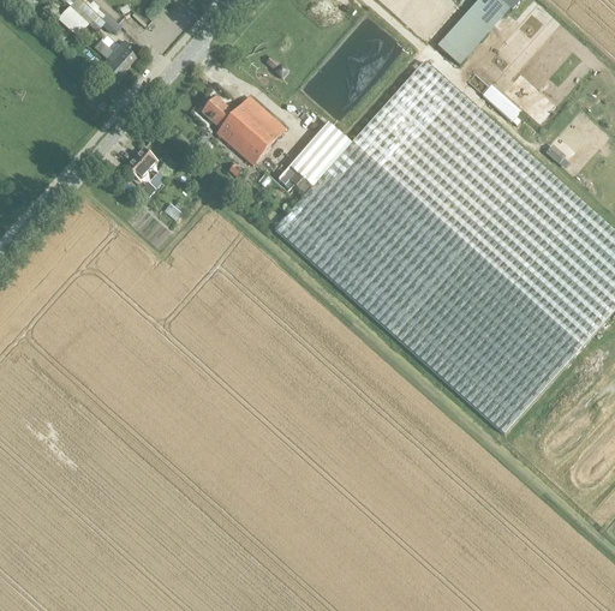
[(72,0),(58,17),(77,35),(89,22),(97,29),(102,23),(111,30),(112,29),(115,33),(123,25),(102,7),(101,9),(99,7),(101,5),(95,0),(72,0)]
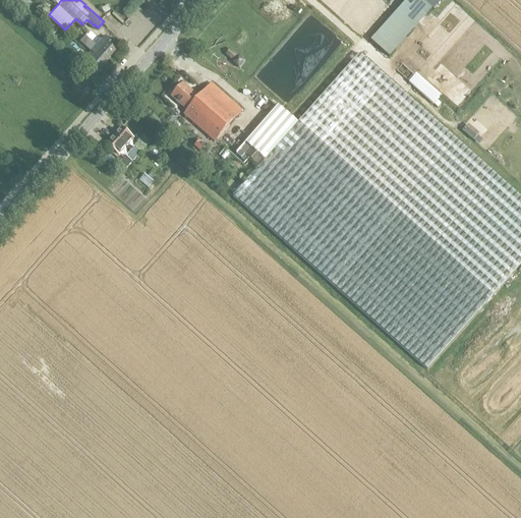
[(432,6),(425,0),(404,0),(371,39),(390,55),(432,6)]
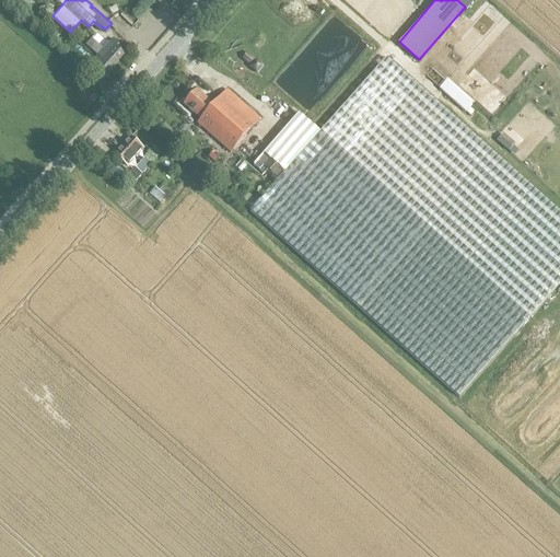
[(57,34),(62,30),(57,24),(51,30),(57,34)]
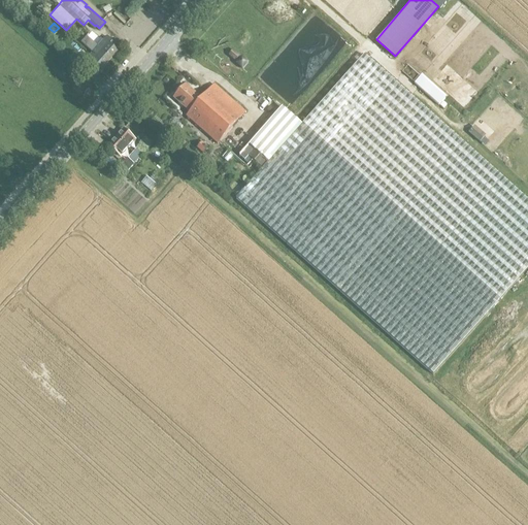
[(92,50),(84,60),(97,71),(118,48),(112,44),(114,41),(106,34),(98,43),(87,33),(80,40),(92,50)]
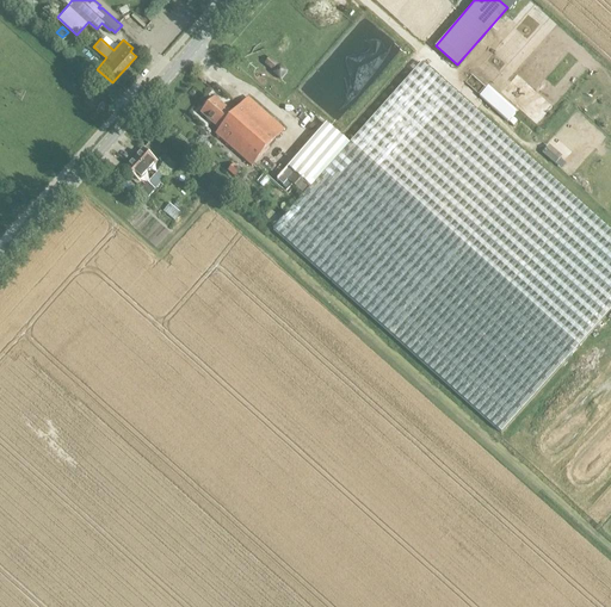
[(272,68),(278,61),(270,54),(264,61),(272,68)]
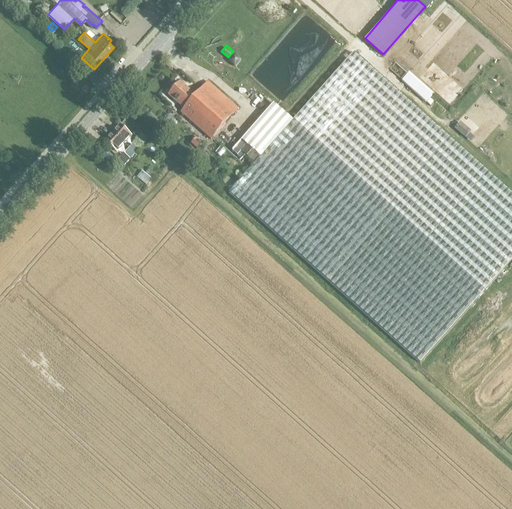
[(511,190),(354,50),(293,117),(485,287),(511,257),(511,190)]
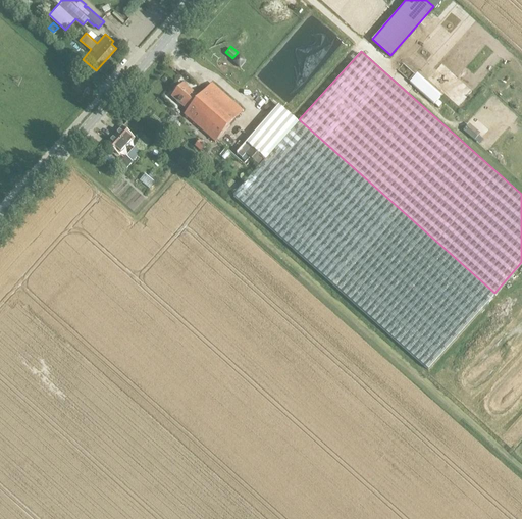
[(241,65),(247,58),(240,52),(233,59),(241,65)]
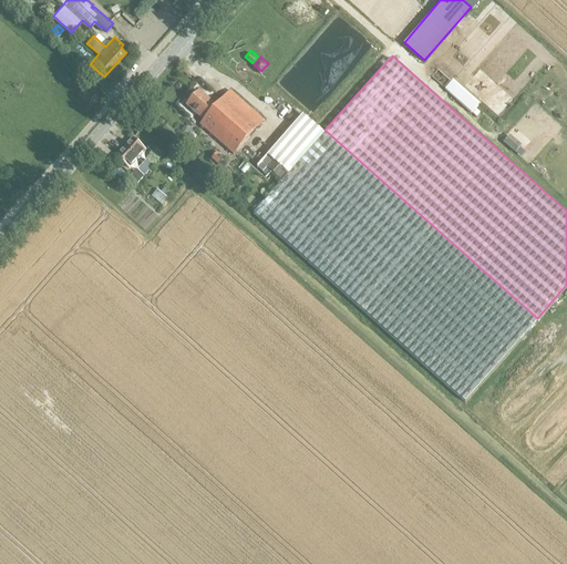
[(472,110),(478,102),(452,79),(445,86),(472,110)]
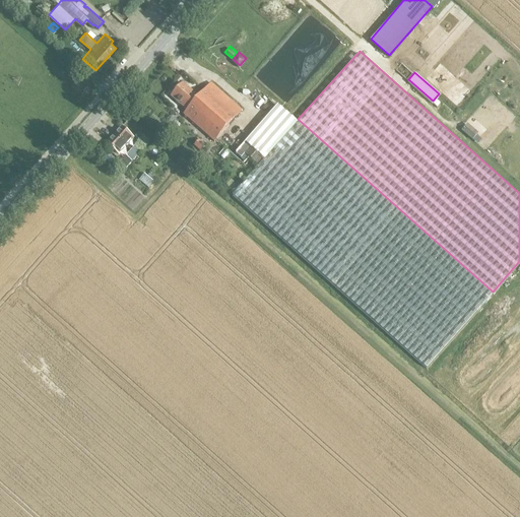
[(215,139),(242,109),(211,80),(199,94),(183,80),(172,93),(187,108),(184,112),(215,139)]
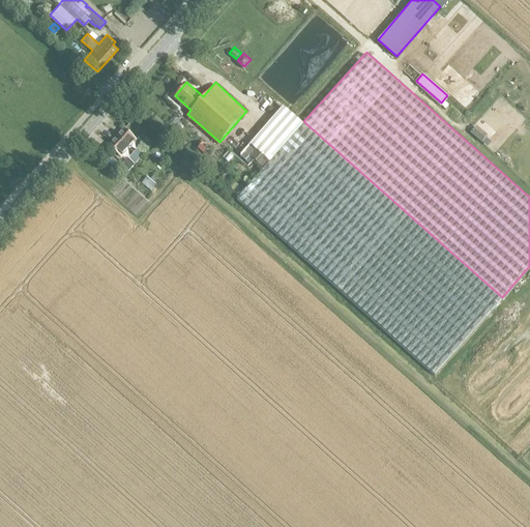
[(248,154),(258,162),(263,167),(264,167),(270,159),(268,158),(292,132),(294,134),(299,127),(299,126),(285,114),(278,120),(248,154)]
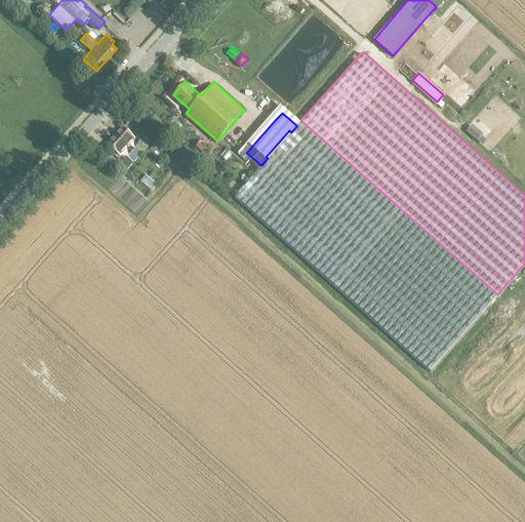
[(300,120),(296,125),(296,126),(291,132),(289,130),(266,157),(268,158),(261,165),(260,165),(234,195),(431,369),(497,295),(300,120)]
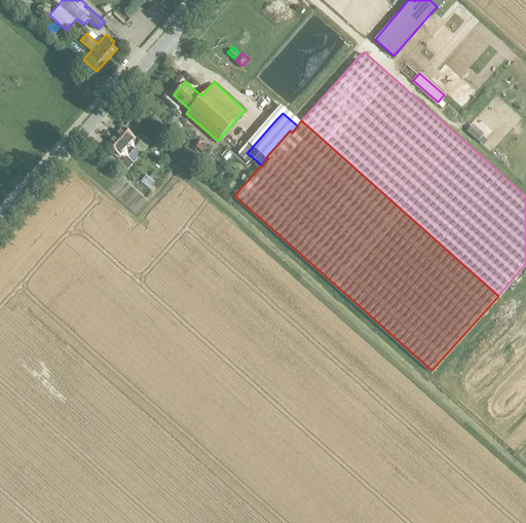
[(467,128),(478,138),(484,132),(474,122),(467,128)]
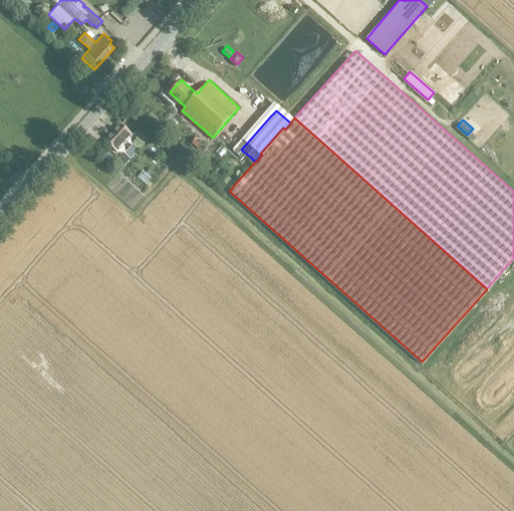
[(121,123),(113,132),(124,142),(133,134),(121,123)]
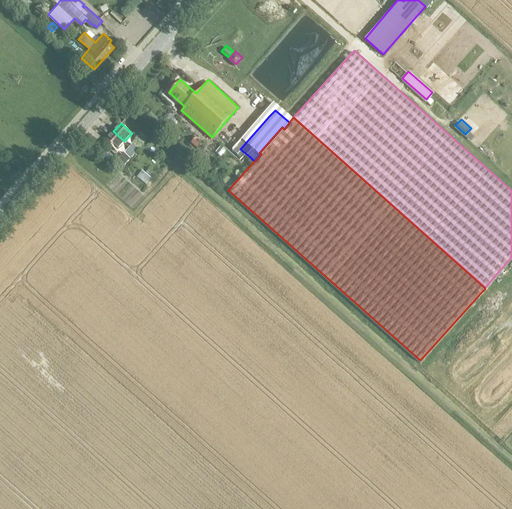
[(148,136),(137,126),(132,131),(144,142),(148,136)]
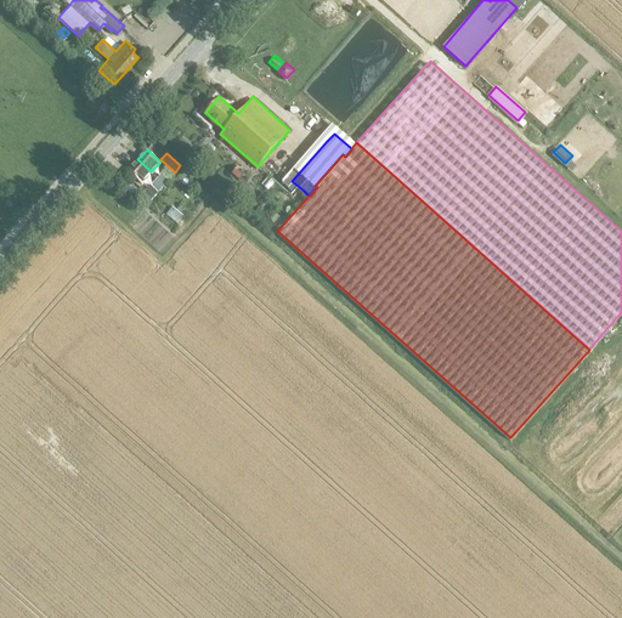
[(572,169),(576,163),(571,158),(566,164),(572,169)]
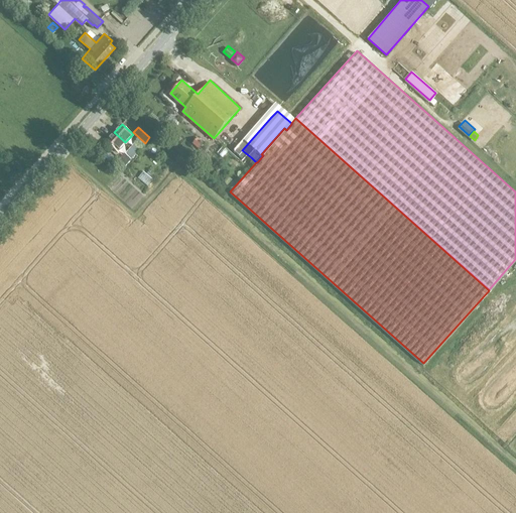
[(125,142),(114,132),(107,140),(118,150),(125,142)]
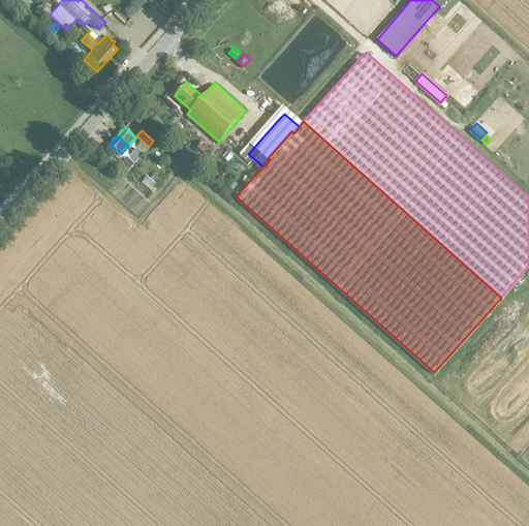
[(204,153),(210,146),(203,140),(196,146),(204,153)]
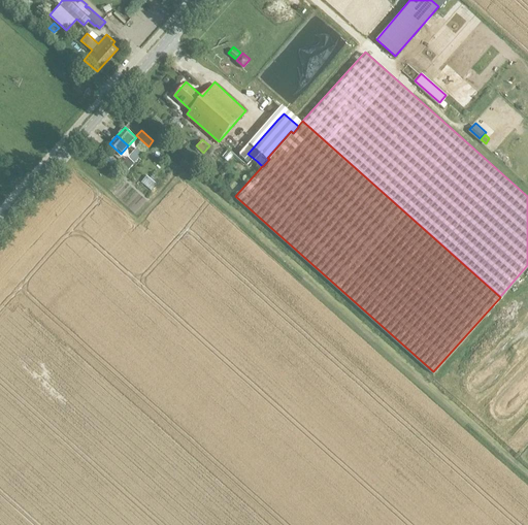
[(134,161),(144,150),(138,143),(128,155),(134,161)]
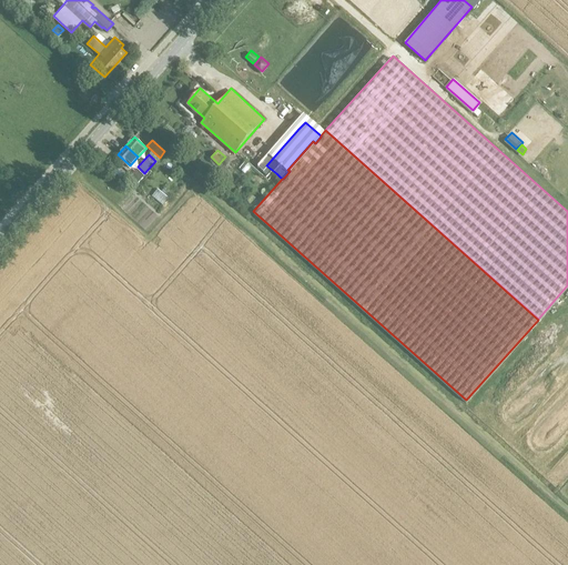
[(245,171),(251,164),(245,159),(239,167),(245,171)]
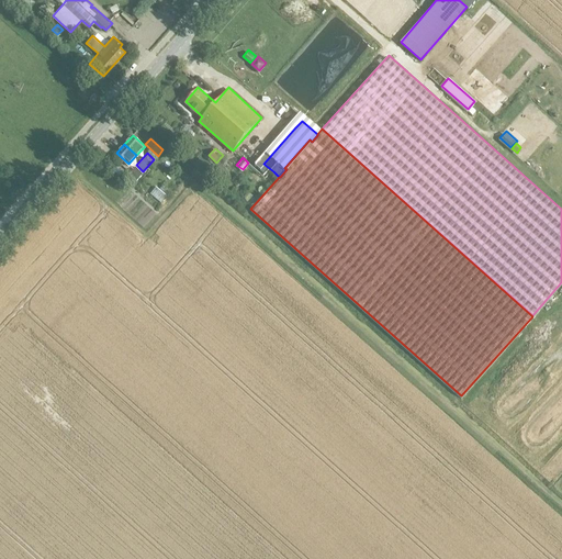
[(269,172),(271,174),(273,171),(263,164),(259,169),(267,175),(269,172)]
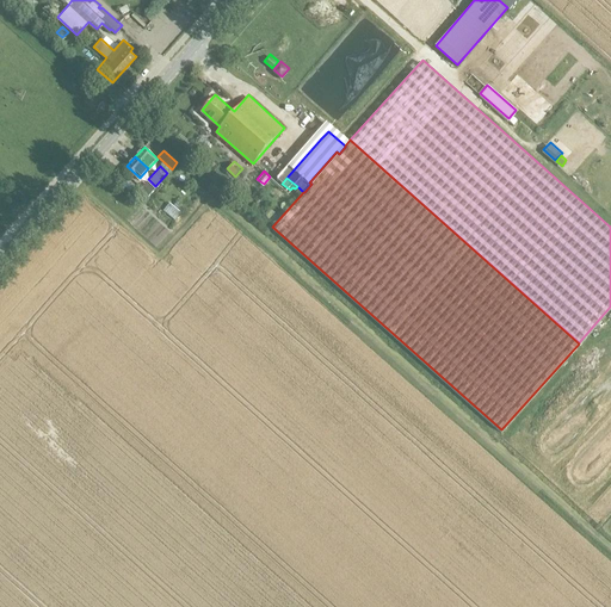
[(148,193),(155,186),(147,179),(140,186),(148,193)]
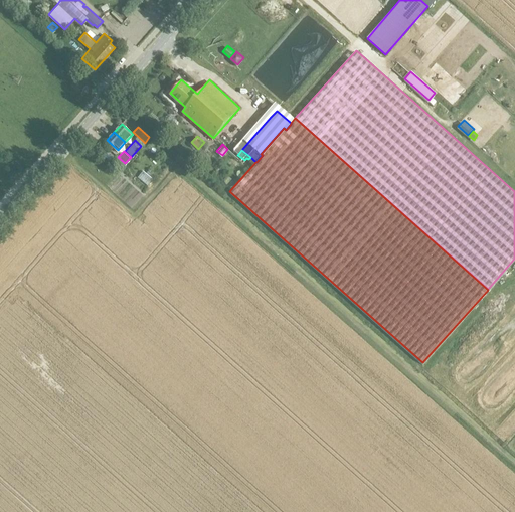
[(147,183),(155,174),(149,168),(146,171),(143,169),(138,175),(147,183)]
